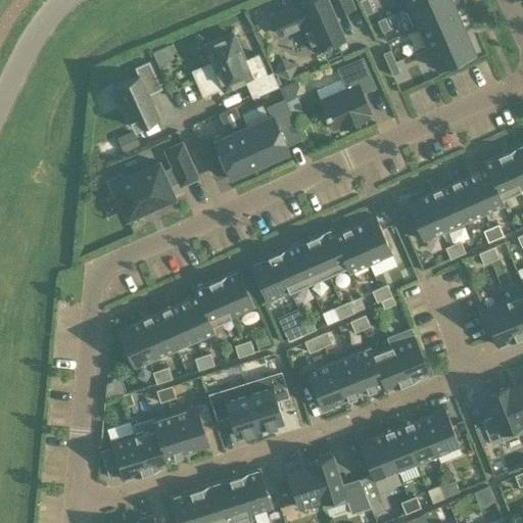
[(342,36),(333,15),(352,7),(348,0),(305,0),(271,15),(279,35),(301,25),(313,49),(342,36)]
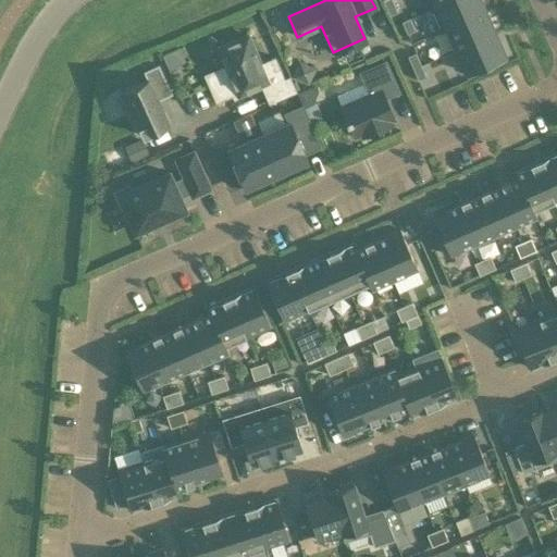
[(383,4),(388,15),(396,12),(392,0),(383,4)]
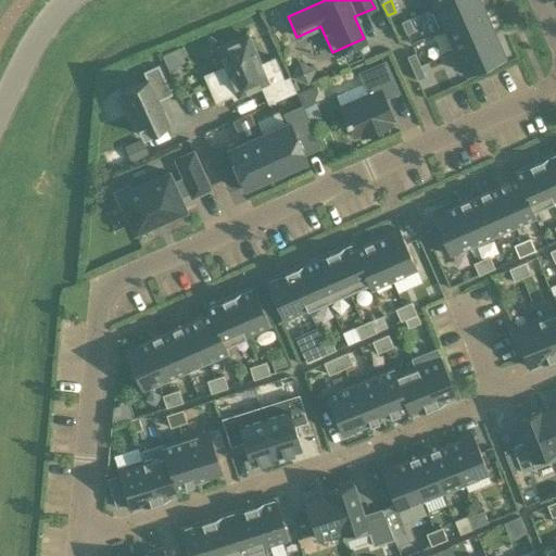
[(444,28),(483,11),(478,0),(450,0),(434,7),(434,5),(429,8),(440,32),(444,29),(444,28)]
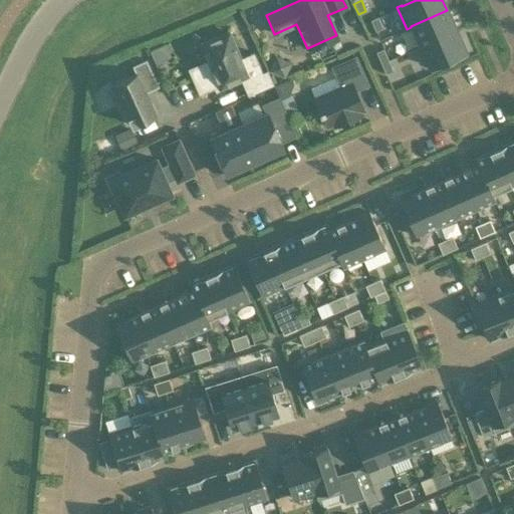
[(456,30),(447,10),(411,26),(411,27),(420,46),(456,30)]
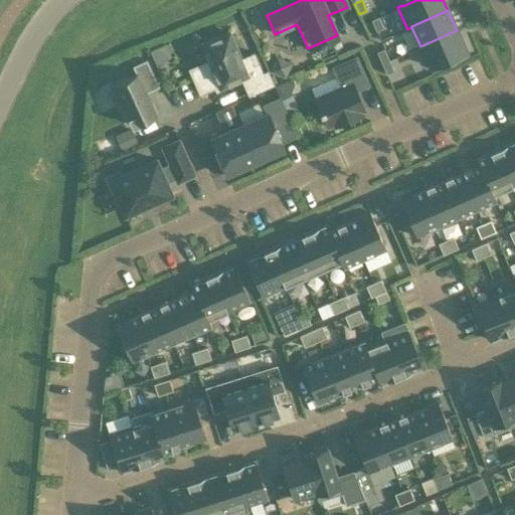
[(370,20),(375,31),(382,28),(378,17),(370,20)]
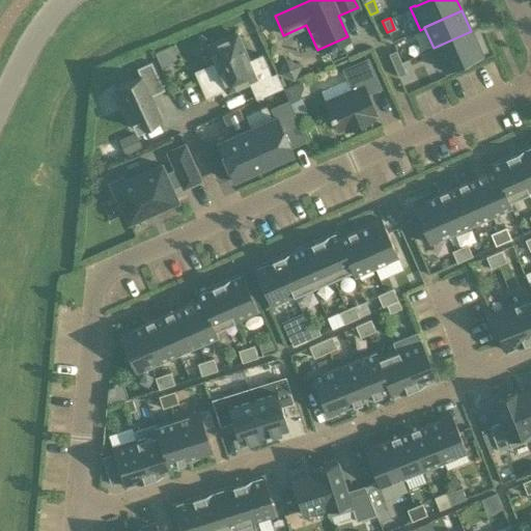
[(471,31),(434,48),(443,68),(480,53),(471,31)]
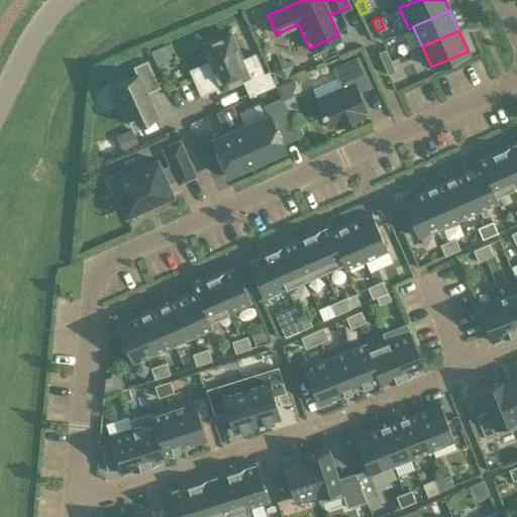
[(254,53),(240,59),(229,32),(200,45),(212,72),(193,80),(200,95),(215,88),(217,91),(231,85),(230,82),(239,78),(248,97),(275,86),(268,71),(263,73),(254,53)]
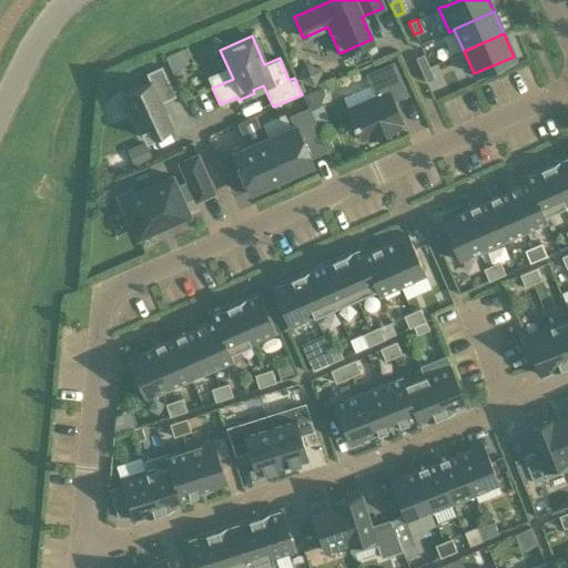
[(428,67),(423,54),(415,58),(421,70),(428,67)]
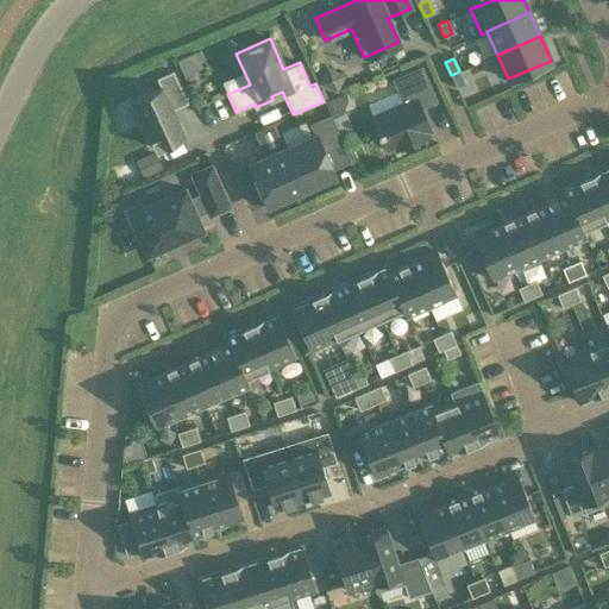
[(420,107),(435,101),(421,68),(403,75),(409,87),(397,93),(403,104),(372,117),(387,151),(395,148),(396,150),(422,138),(421,136),(431,131),(420,107)]
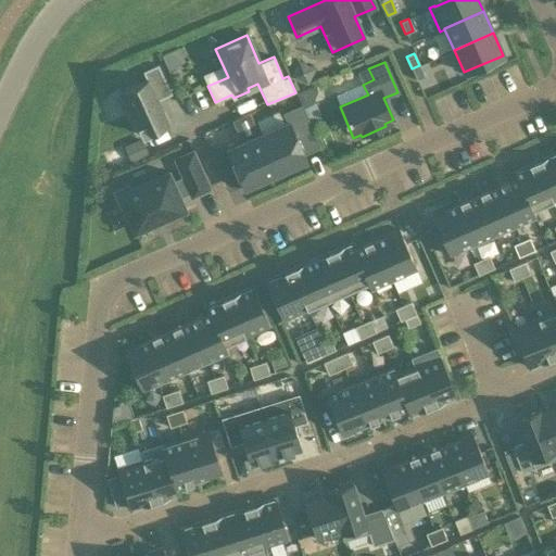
[(142,72),(146,79),(119,91),(129,113),(131,112),(142,136),(168,124),(158,101),(171,95),(158,64),(142,72)]
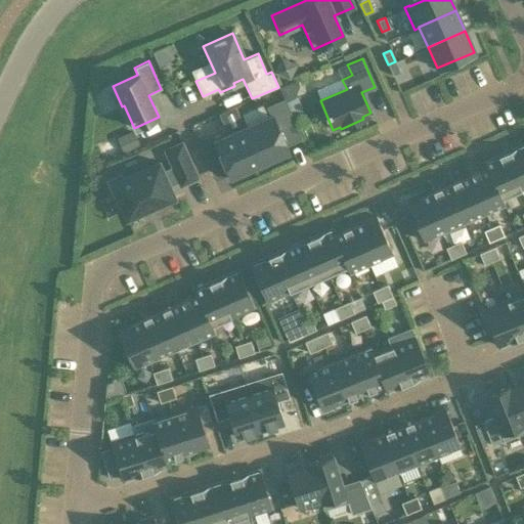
[(395,61),(388,64),(392,76),(400,73),(395,61)]
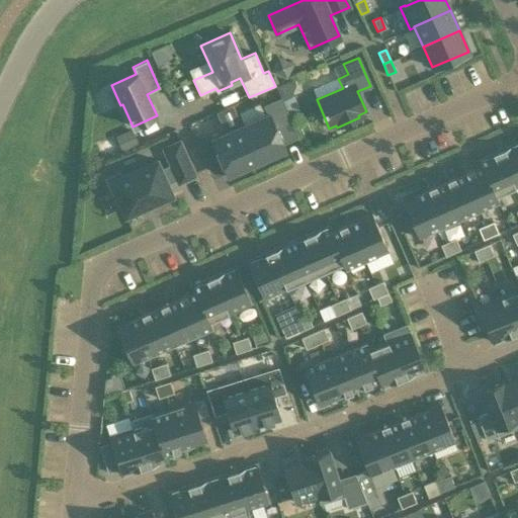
[(275,86),(279,95),(280,98),(291,93),(294,83),(292,78),(275,86)]
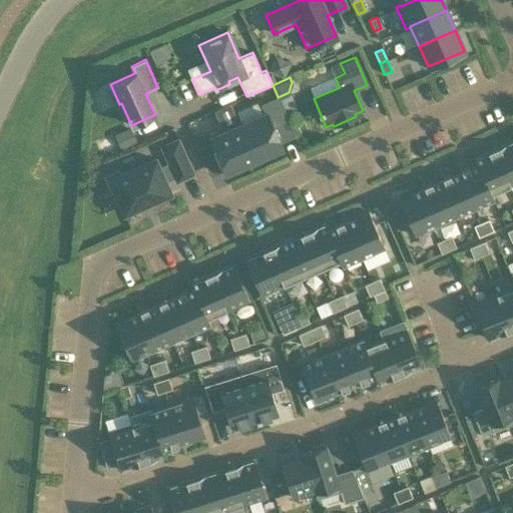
[(263,113),(237,124),(253,161),(283,148),(272,124),(287,117),(278,97),(277,94),(258,102),(263,113)]
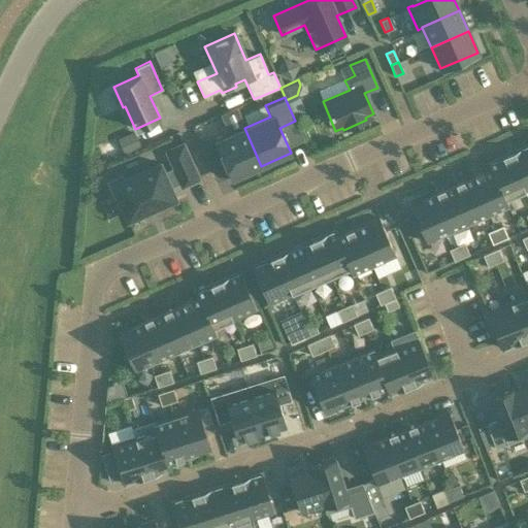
[(232,178),(261,166),(244,128),(201,147),(212,173),(227,167),(232,178)]
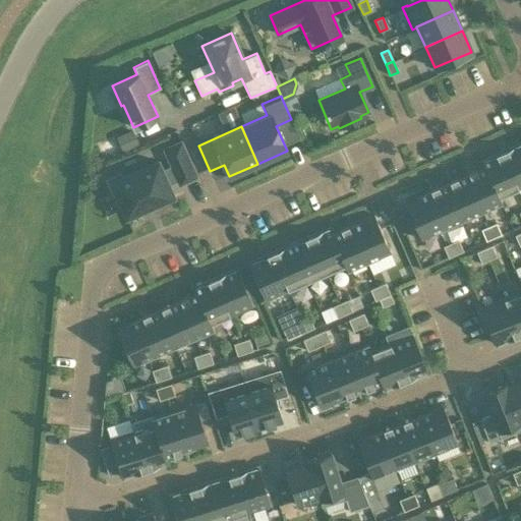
[(132,129),(117,135),(123,152),(138,146),(132,129)]
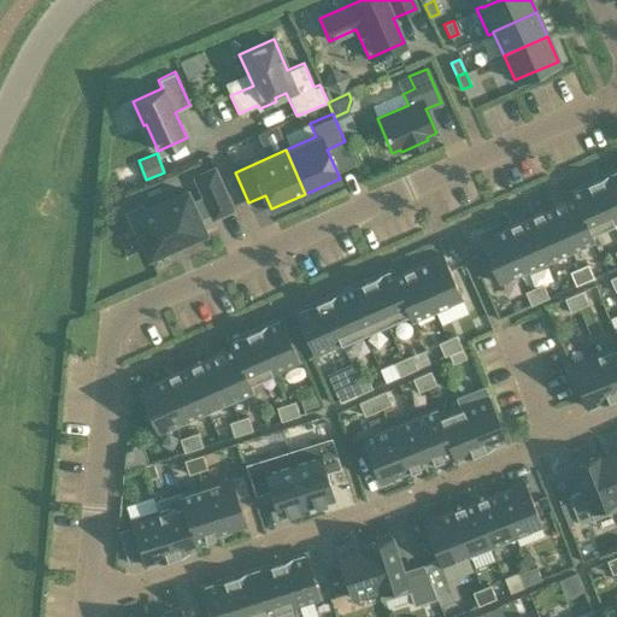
[(136,229),(148,257),(204,233),(199,219),(210,215),(212,219),(233,210),(213,168),(193,177),(201,197),(191,201),(186,191),(145,209),(142,205),(123,212),(131,231),(136,229)]
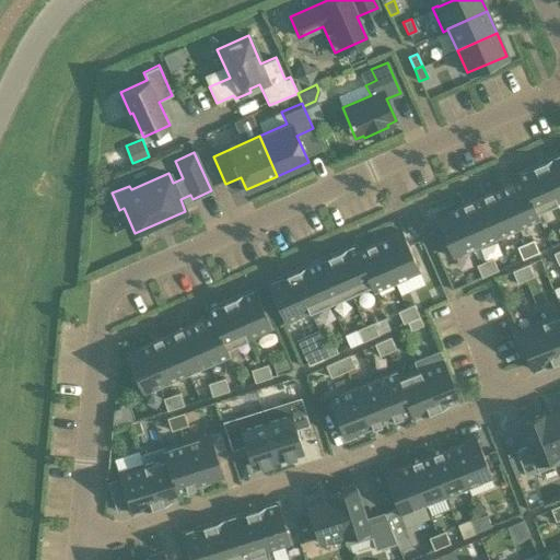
[(559,200),(559,153),(538,163),(556,202),(559,200)]
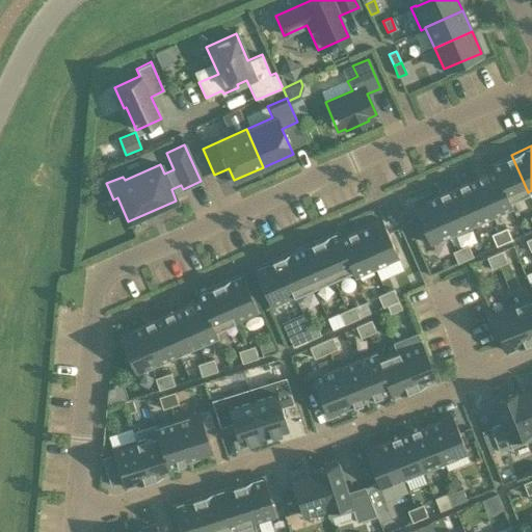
[(528,192),(511,155),(491,164),(508,202),(528,192)]
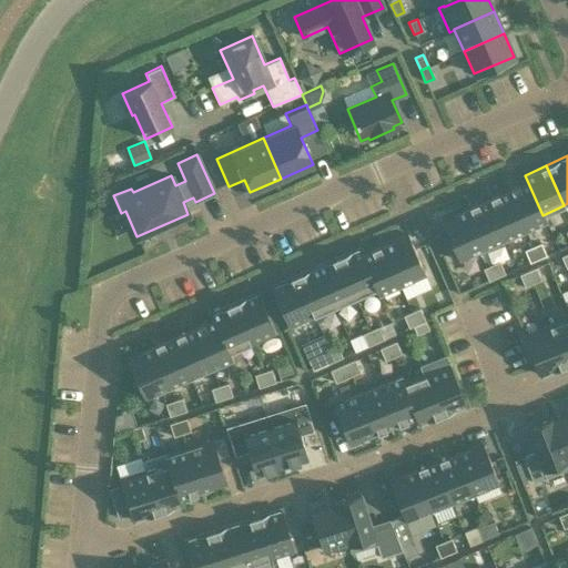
[(524,175),(527,182),(507,191),(525,232),(545,223),(543,215),(525,175),(524,175)]
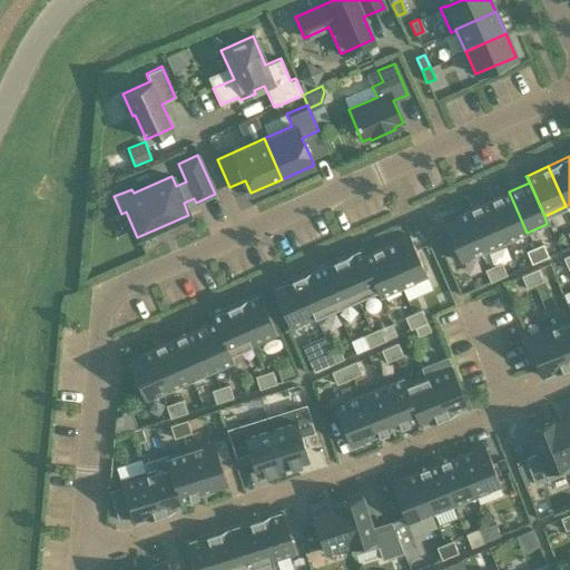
[(527,233),(509,192),(488,200),(507,242),(527,233)]
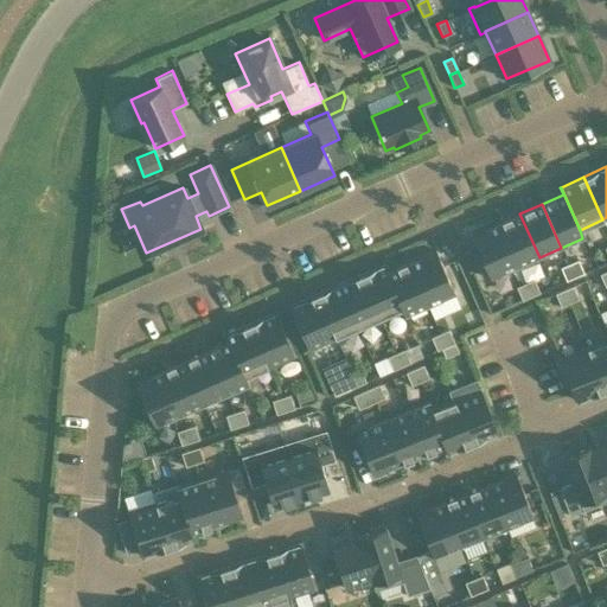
[(540,257),(519,213),(498,223),(517,267),(540,257)]
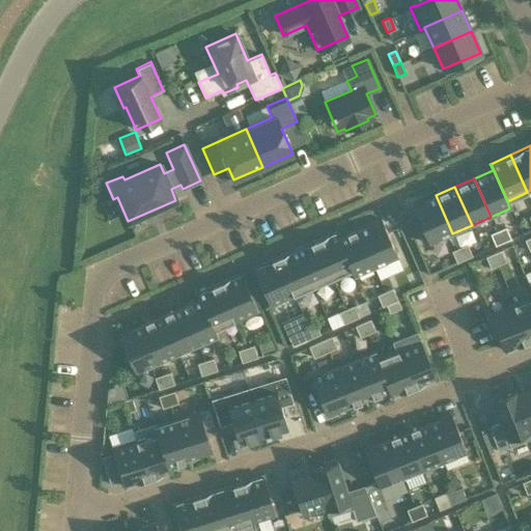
[(452,233),(436,195),(412,205),(428,244),(452,233)]
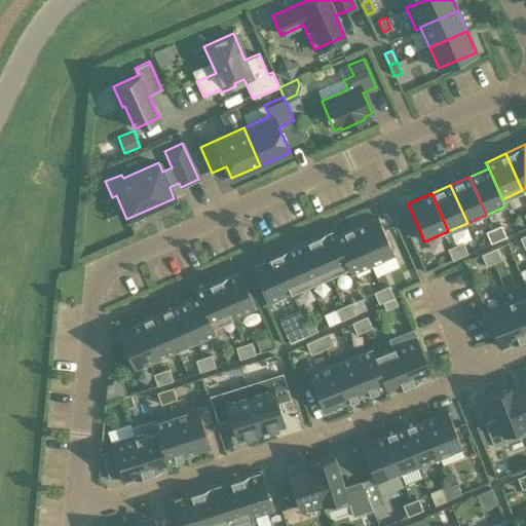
[(393,255),(377,217),(353,227),(370,265),(393,255)]
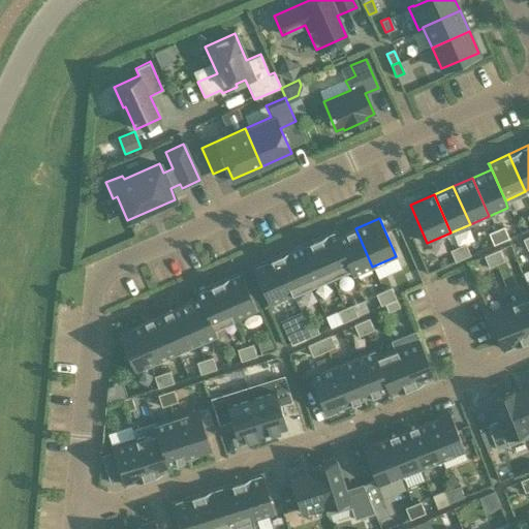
[(496,230),(501,242),(508,238),(503,226),(496,230)]
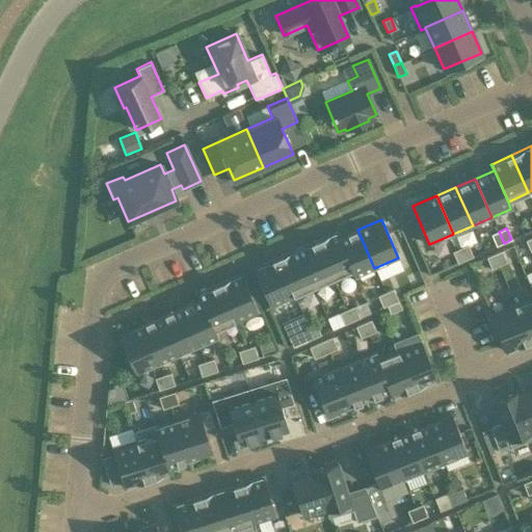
[(339,238),(336,233),(355,277),(374,268),(357,230),(339,238)]
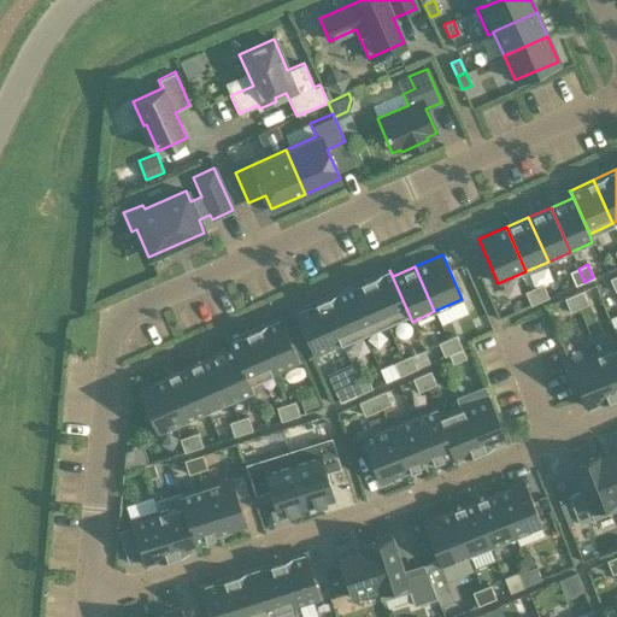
[(576,286),(585,282),(579,269),(569,272),(576,286)]
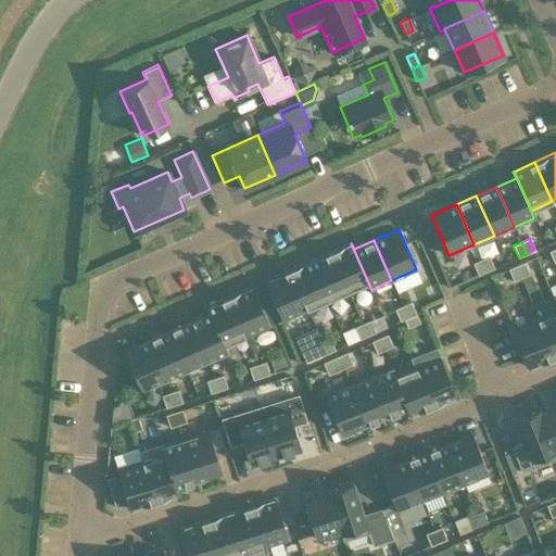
[(371,290),(351,243),(330,252),(348,290),(366,282),(370,290),(371,290)]
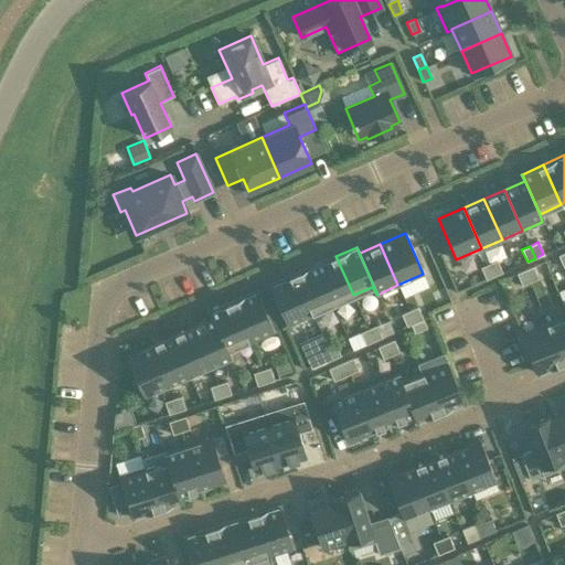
[(353,295),(336,256),(315,265),(332,305),(353,295)]
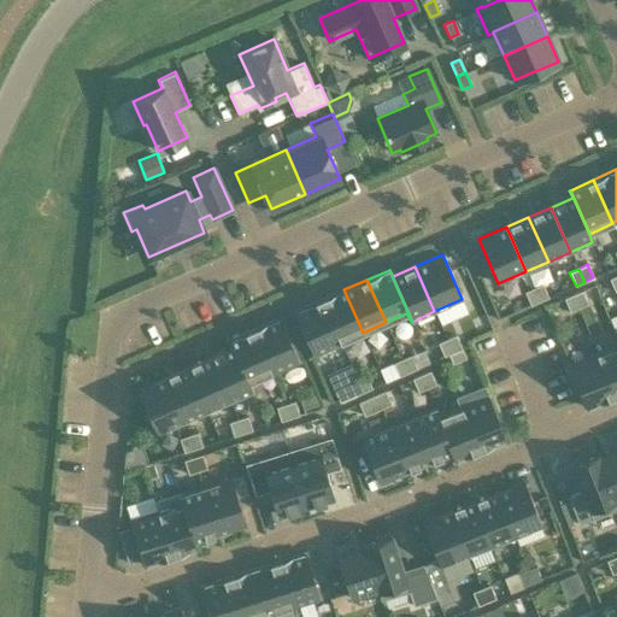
[(542,285),(534,288),(539,300),(547,297),(542,285)]
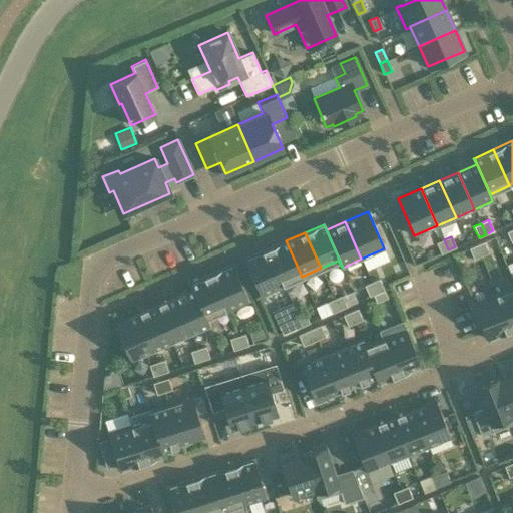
[(448,249),(444,239),(437,242),(441,252),(448,249)]
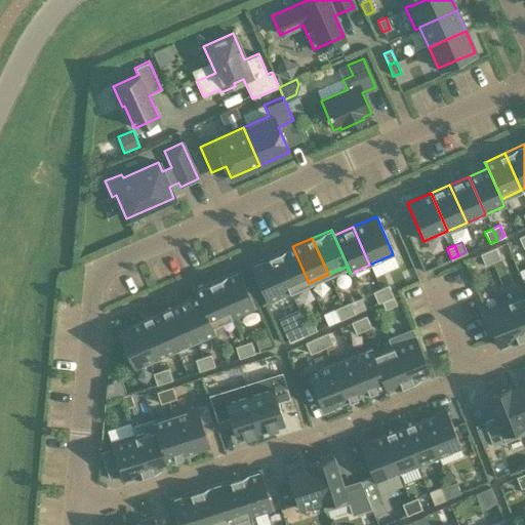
[(309,283),(292,246),(274,255),(289,291),(309,283)]
